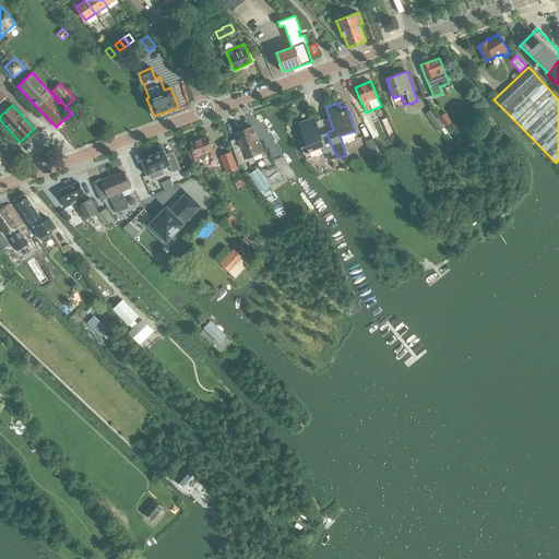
[(438,131),(444,127),(431,109),(425,114),(438,131)]
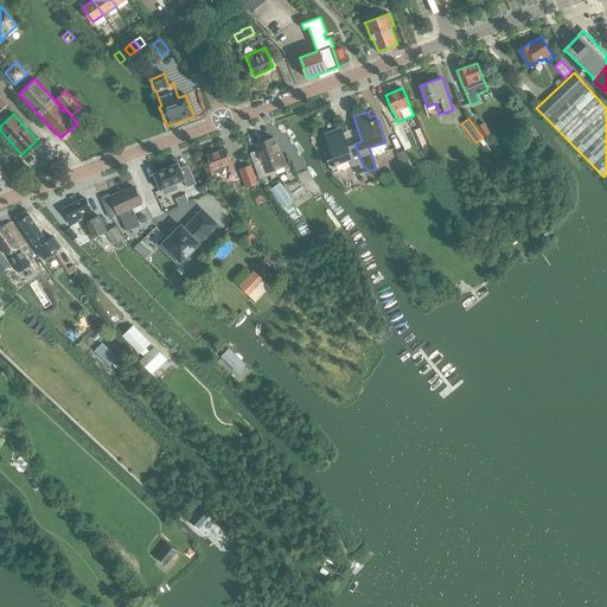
[(484,138),(491,133),(484,122),(477,127),(484,138)]
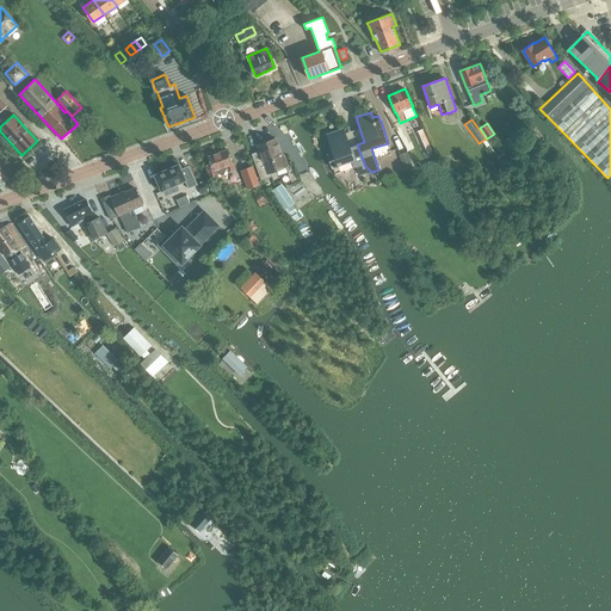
[(326,134),(332,152),(327,154),(332,168),(351,162),(353,168),(357,167),(359,177),(371,172),(365,166),(357,144),(350,147),(344,128),(326,134)]
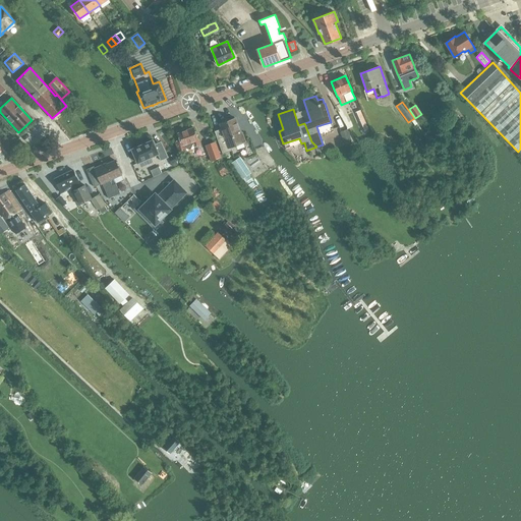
[(359,110),(356,112),(364,130),(368,128),(359,110)]
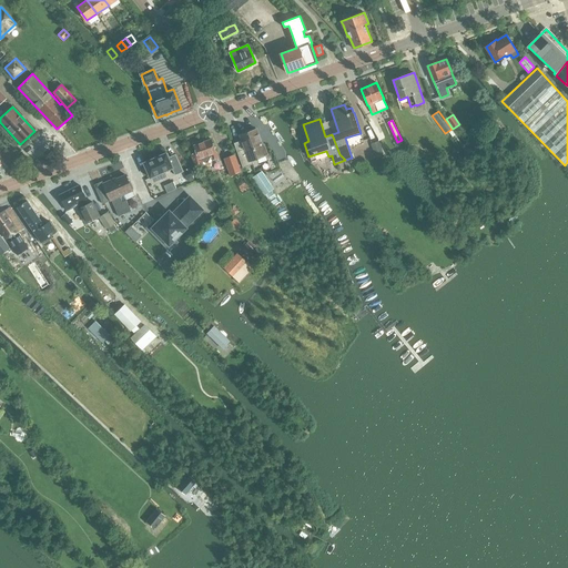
[(263,145),(256,129),(240,134),(244,149),(236,151),(243,168),(253,163),(252,161),(267,155),(263,145)]
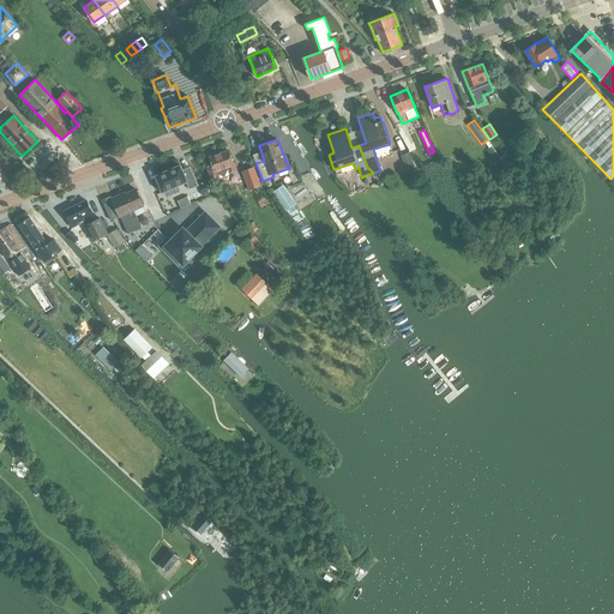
[(211,164),(206,167),(211,179),(211,180),(212,180),(220,178),(223,179),(227,178),(228,176),(229,174),(236,172),(234,166),(228,150),(209,156),(211,164)]
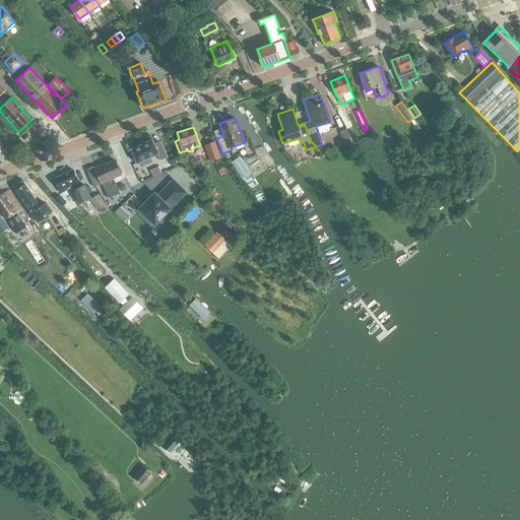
[(350,141),(347,129),(339,132),(343,143),(350,141)]
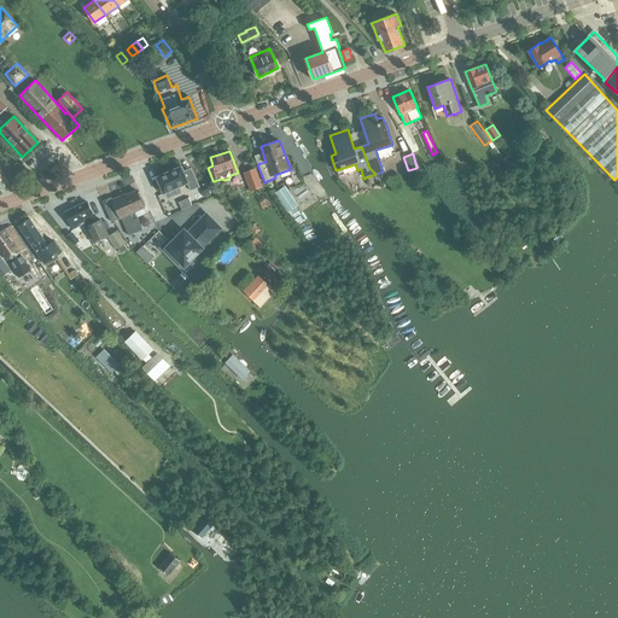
[(181,167),(156,178),(163,193),(187,182),(191,191),(199,187),(191,168),(184,172),(181,167)]
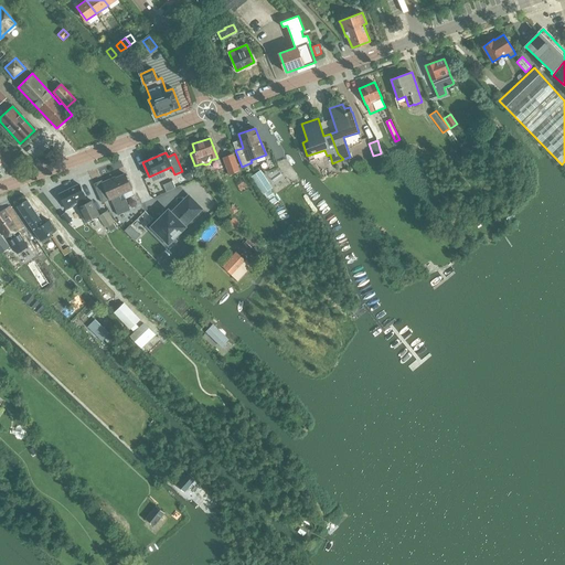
[(214,173),(228,168),(224,156),(211,160),(210,162),(214,173)]
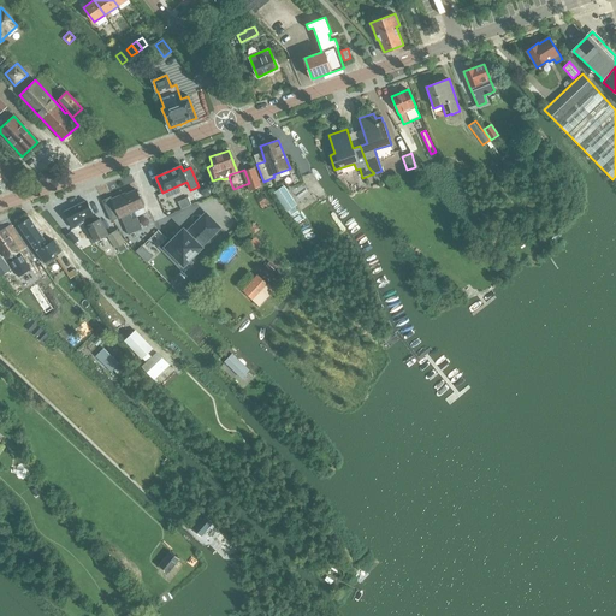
[(283,185),(273,193),(286,212),(296,205),(283,185)]
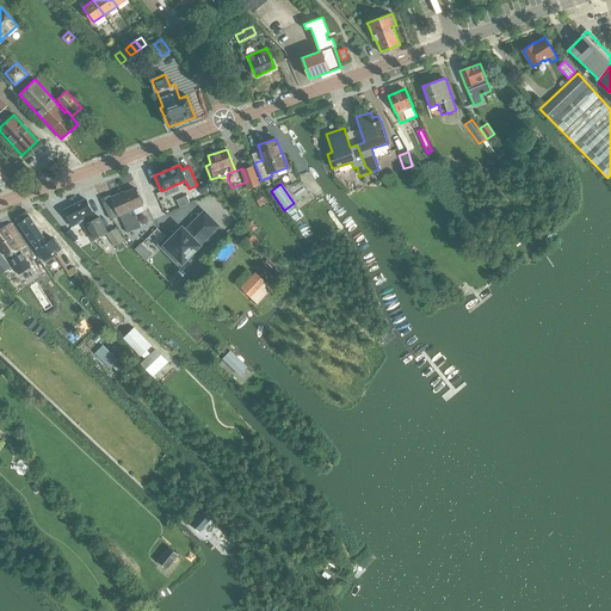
[(121,192),(111,197),(118,216),(119,215),(127,233),(141,227),(136,215),(144,211),(142,205),(135,187),(124,191),(124,192),(121,193),(121,192)]
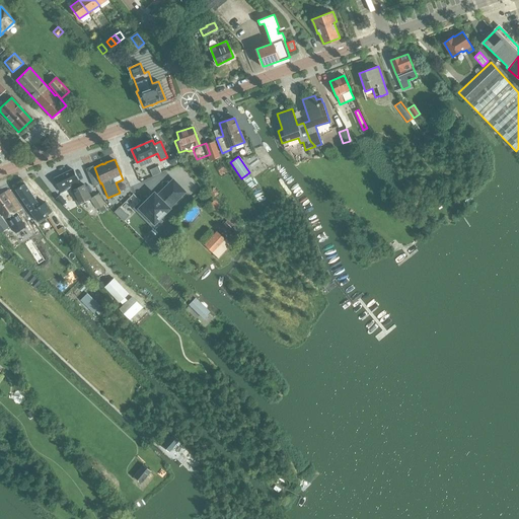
[(159,164),(151,167),(153,173),(161,170),(159,164)]
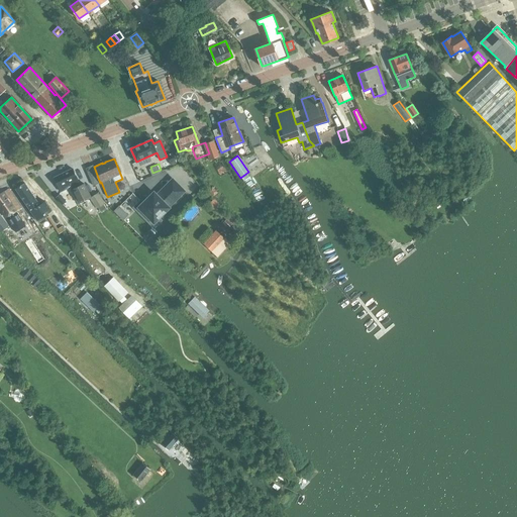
[(173,176),(164,166),(148,179),(158,190),(173,176)]
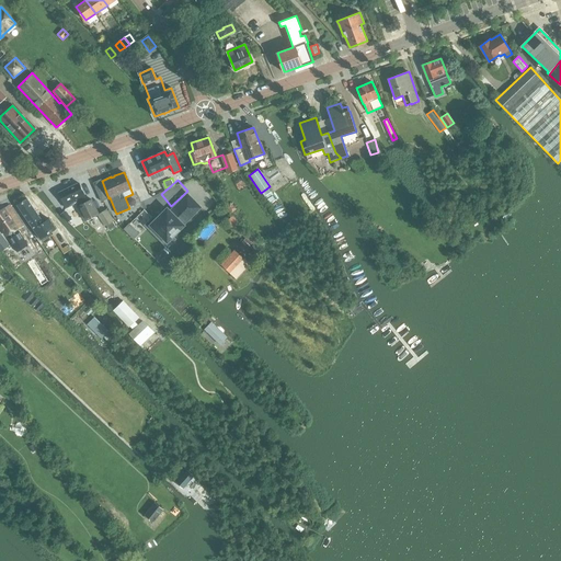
[(79,183),(68,187),(76,203),(78,206),(84,221),(99,214),(92,199),(84,203),(83,199),(87,198),(79,183)]
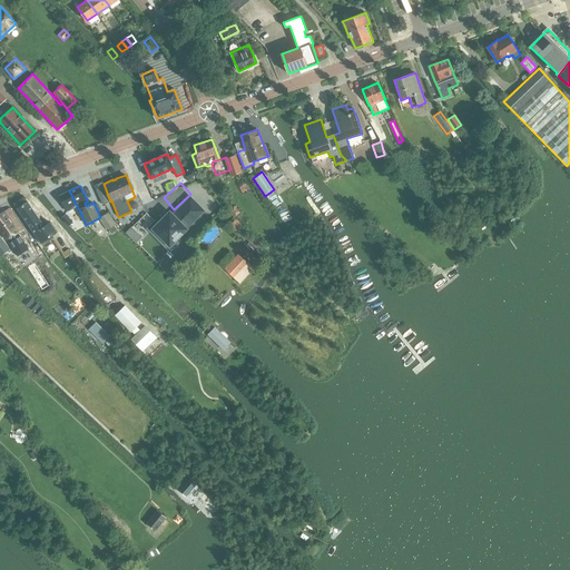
[(69,190),(59,196),(67,212),(77,206),(69,190)]
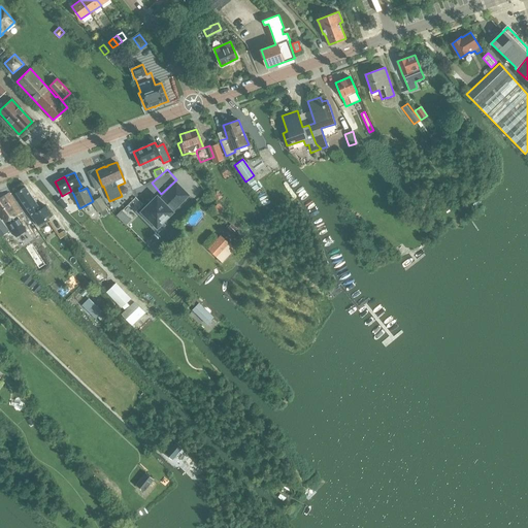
[(144,205),(138,211),(157,231),(163,225),(160,222),(188,195),(176,185),(160,201),(158,198),(147,208),(144,205)]
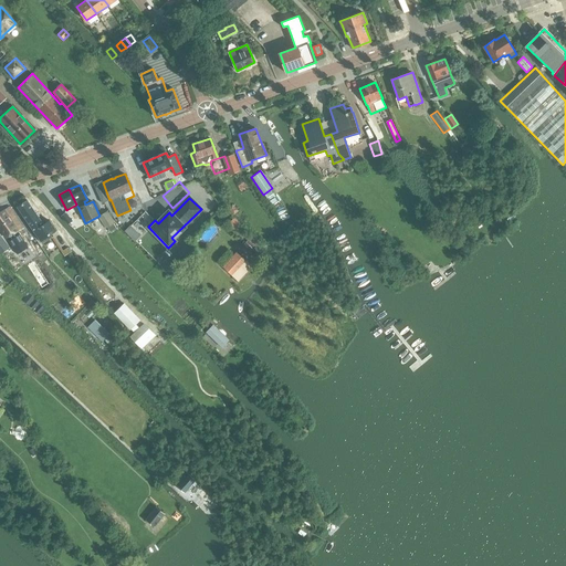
[(17,208),(32,229),(41,222),(27,201),(17,208)]
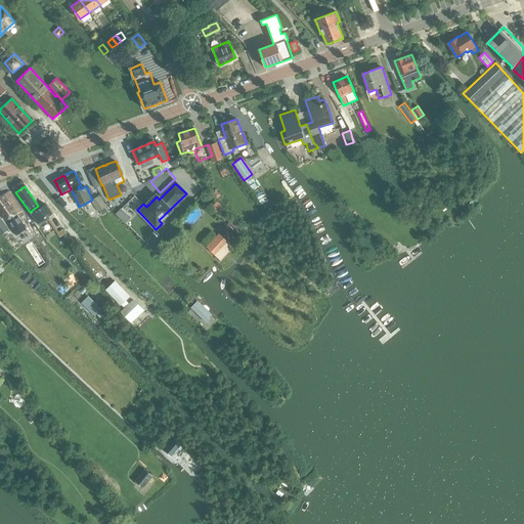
[(8,190),(0,195),(0,212),(5,220),(7,219),(9,222),(7,222),(15,235),(16,235),(15,234),(25,228),(26,229),(17,216),(16,217),(14,215),(22,211),(8,190)]
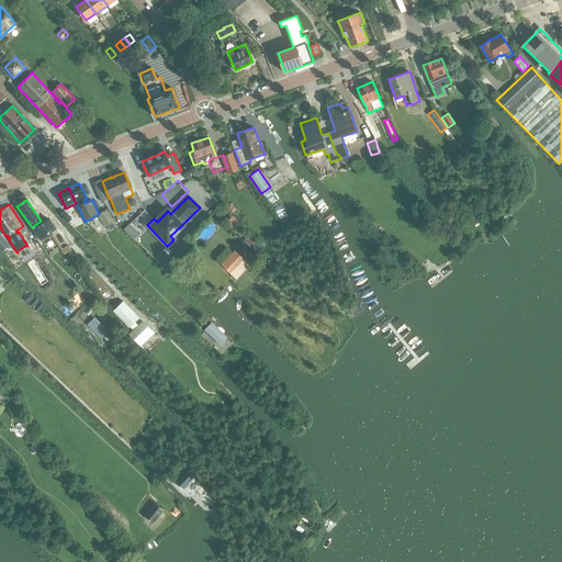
[(113,218),(108,211),(104,213),(104,212),(99,216),(104,225),(111,221),(113,218)]
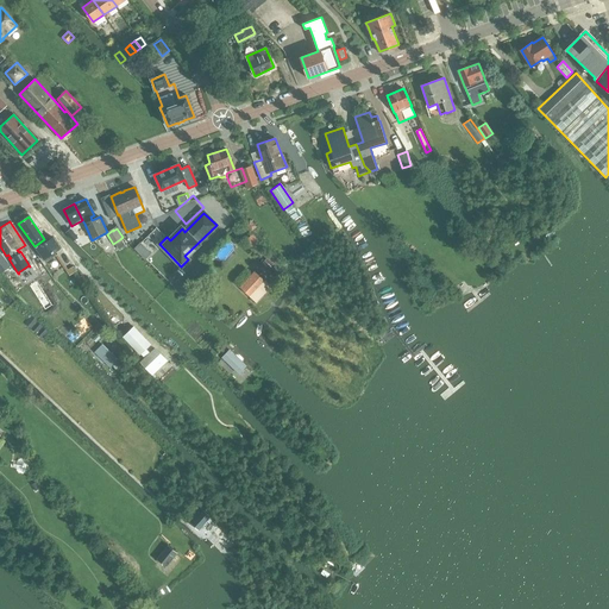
[(35,246),(44,262),(55,255),(54,252),(60,248),(55,239),(48,244),(44,239),(35,246)]
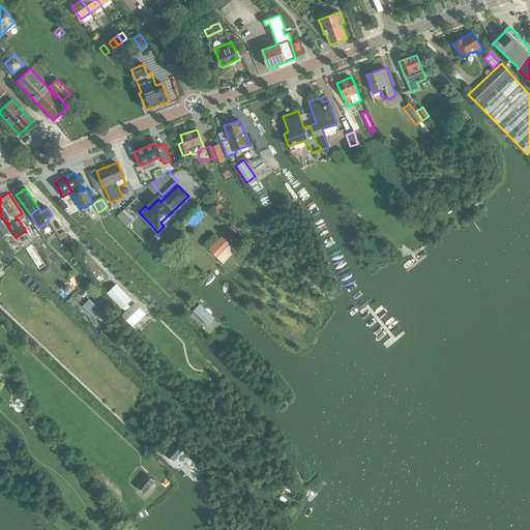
[(0,219),(0,237),(1,238),(9,232),(6,227),(3,224),(0,219)]
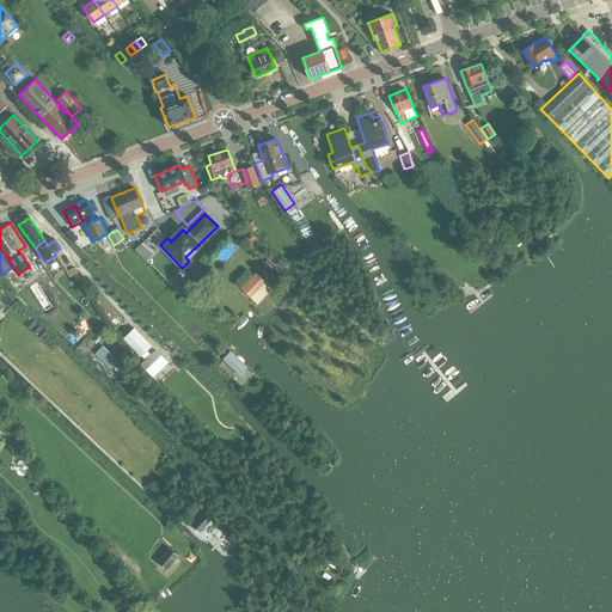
[(240,288),(252,299),(256,303),(271,287),(256,273),(240,288)]
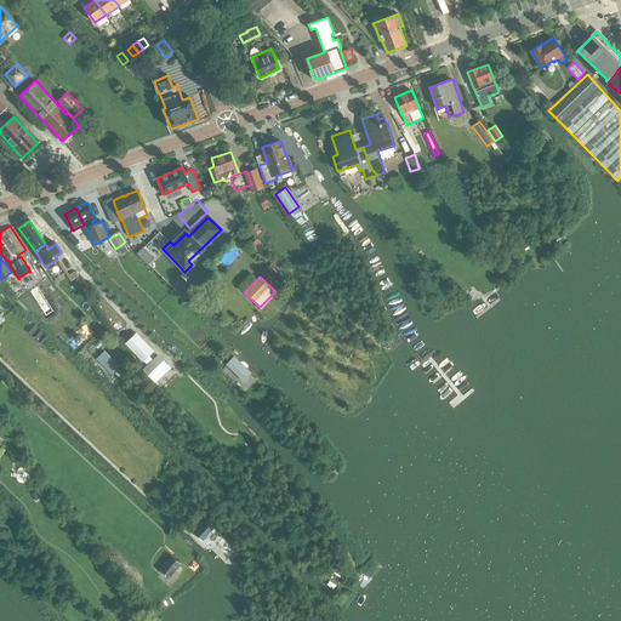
[(58,297),(49,283),(41,289),(51,302),(58,297)]
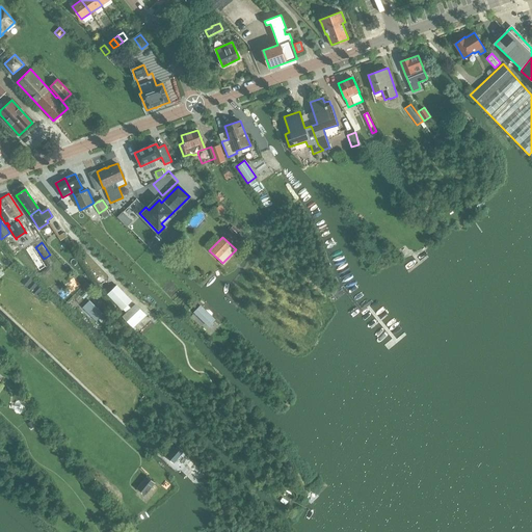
[(117,285),(107,294),(122,311),(123,310),(126,313),(122,317),(133,328),(147,315),(135,303),(131,308),(128,304),(132,300),(117,285)]
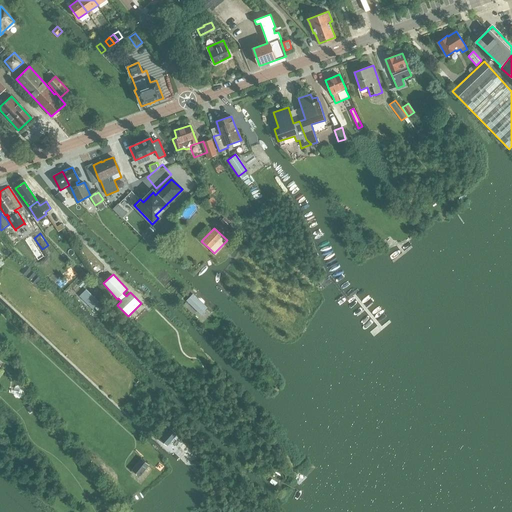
[(92,308),(98,303),(86,291),(80,297),(92,308)]
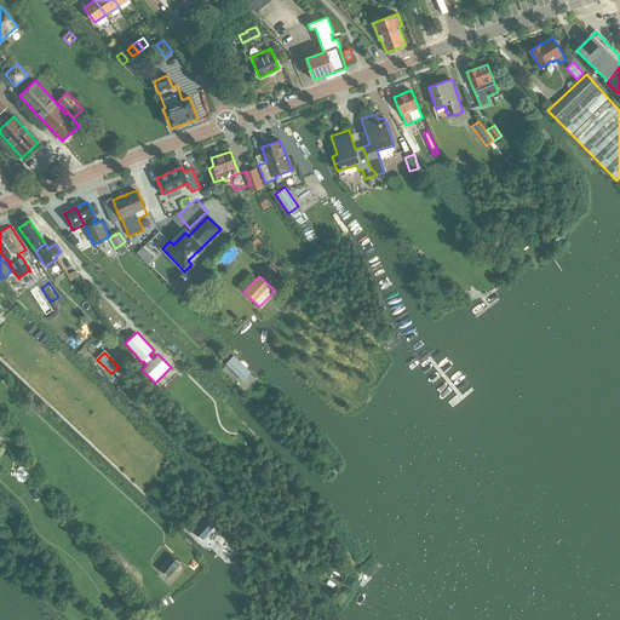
[(233,356),(225,365),(244,380),(251,372),(233,356)]
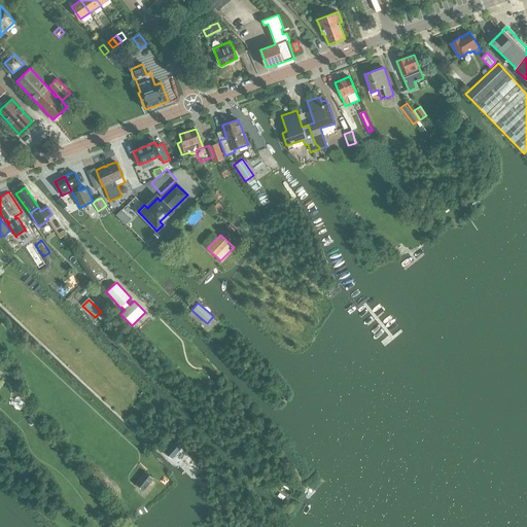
[(172,459),(182,448),(175,442),(166,453),(172,459)]
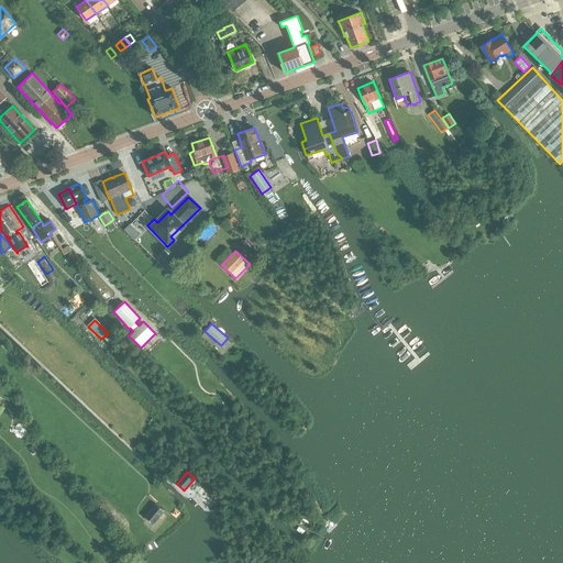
[(154,525),(164,510),(155,504),(144,517),(154,525)]
